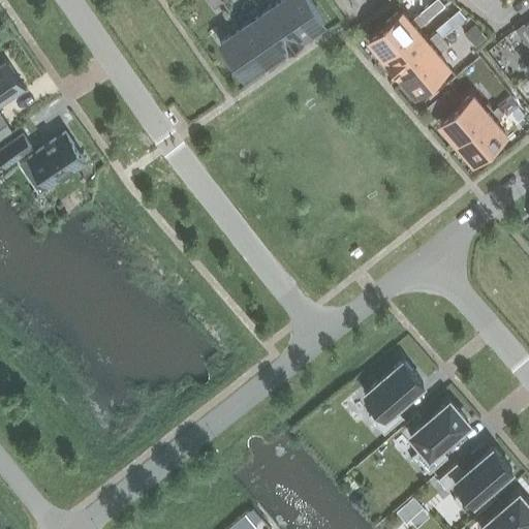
[(259,14),(283,49),(303,34),(279,0),(268,0),(272,6),(259,14)]
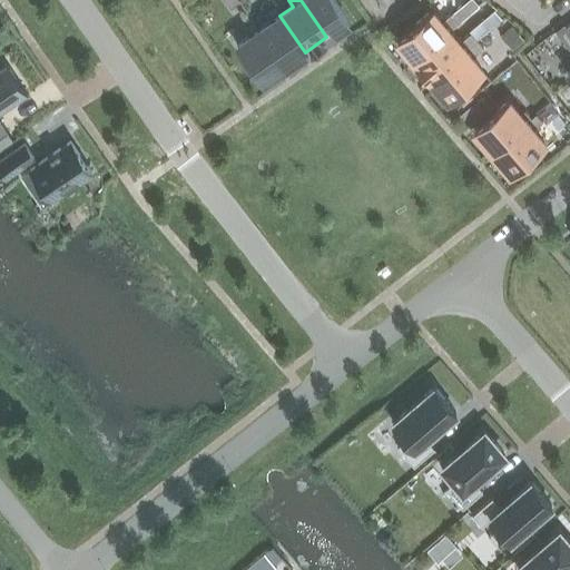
[(301,0),(326,37),(349,22),(333,0),(301,0)]
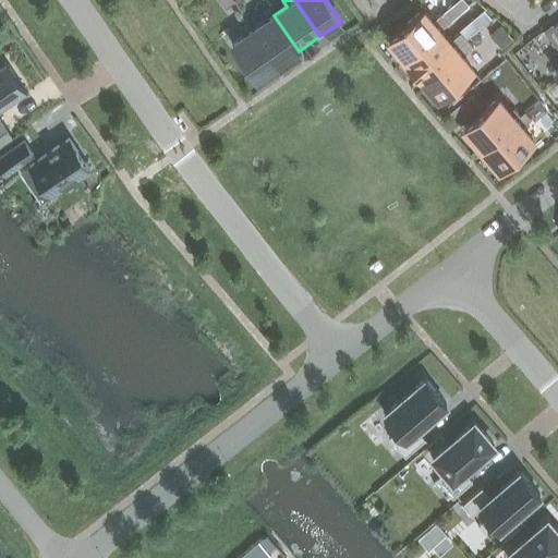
[(469,5),(463,0),(457,0),(448,8),(455,16),(469,5)]
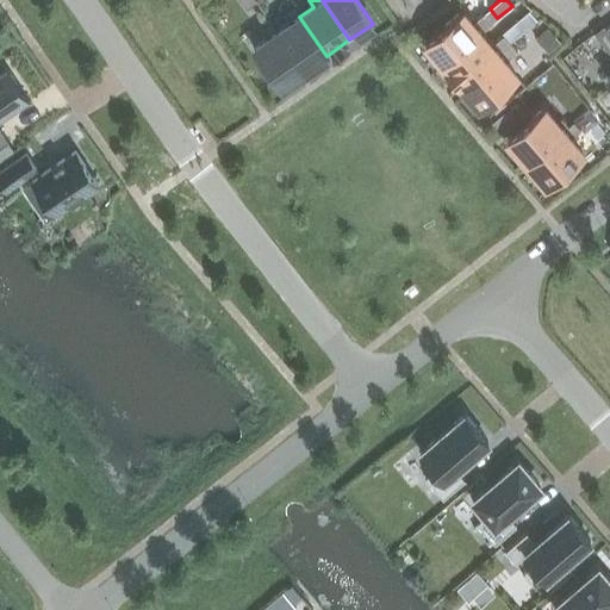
[(327,56),(299,17),(293,7),(284,14),(290,23),(277,32),(304,72),(327,56)]
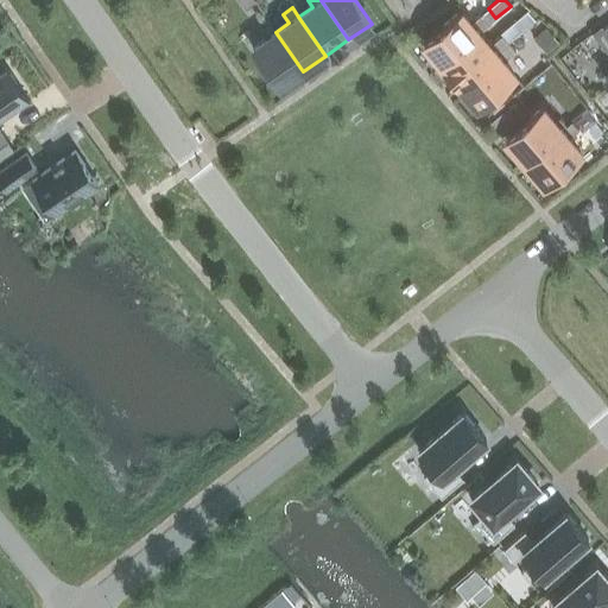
[(534,20),(526,11),(513,21),(521,32),(534,20)]
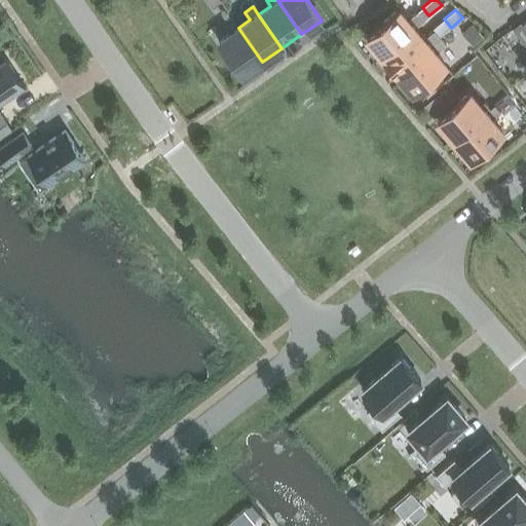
[(366,37),(382,55),(413,29),(424,20),(417,11),(406,21),(397,10),(366,37)]
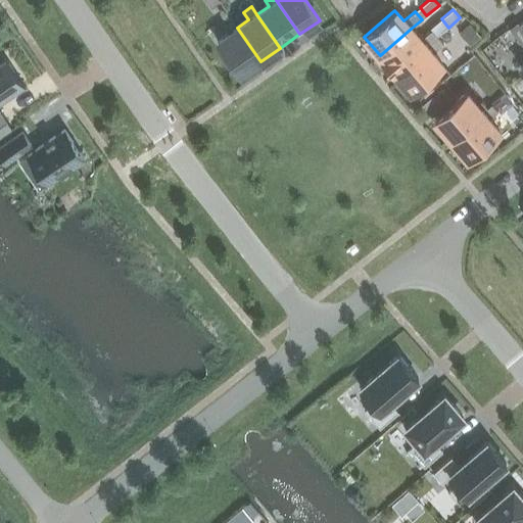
[(217,41),(240,75),(260,61),(237,28),(232,19),(223,26),(229,34),(217,41)]
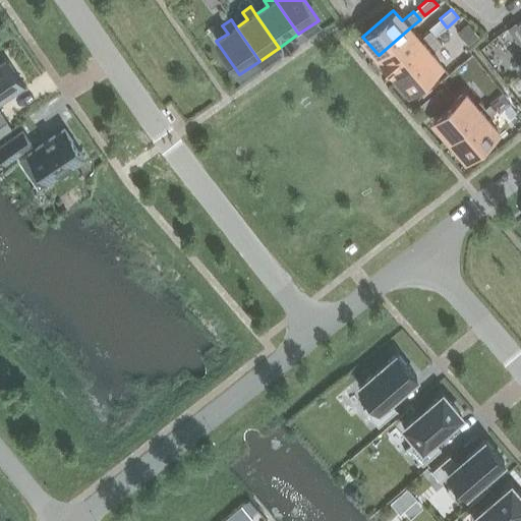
[(520,30),(515,21),(507,29),(520,46),(520,64),(518,67),(520,70),(520,30)]
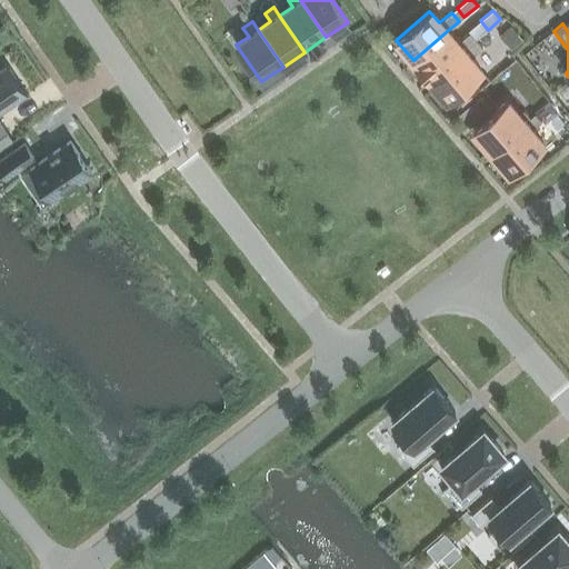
[(501,36),(511,48),(521,40),(510,27),(501,36)]
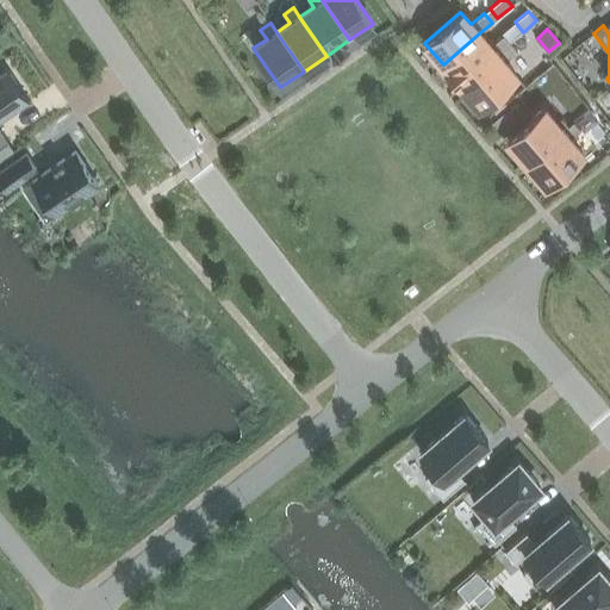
[(5,30),(0,32),(0,44),(10,38),(5,30)]
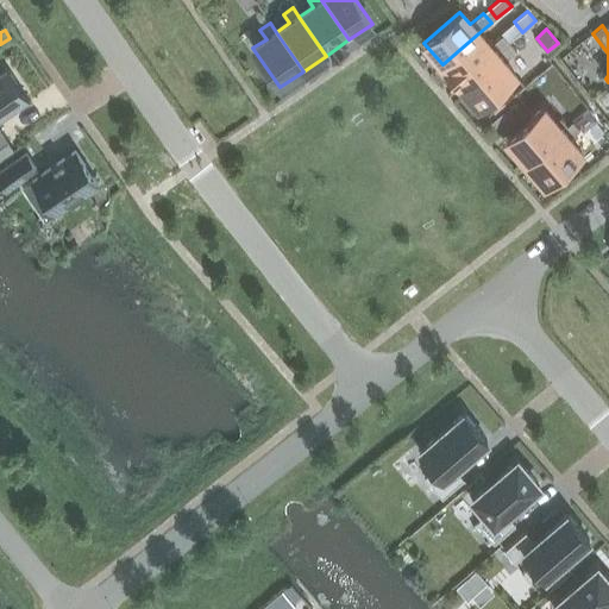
[(489,46),(478,33),(443,64),(460,86),(509,43),(502,36),(489,46)]
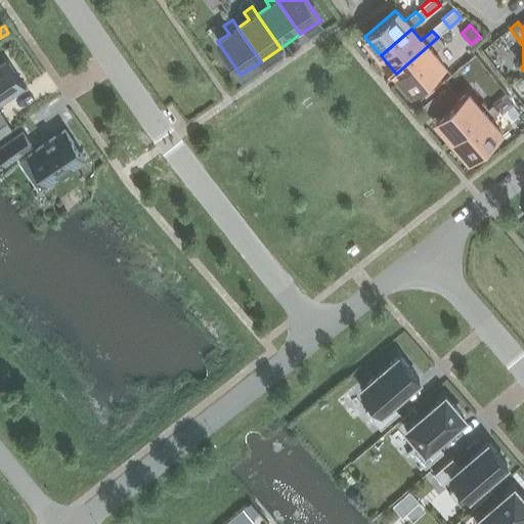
[(443,44),(438,37),(396,74),(411,92),(443,66),(433,53),(443,44)]
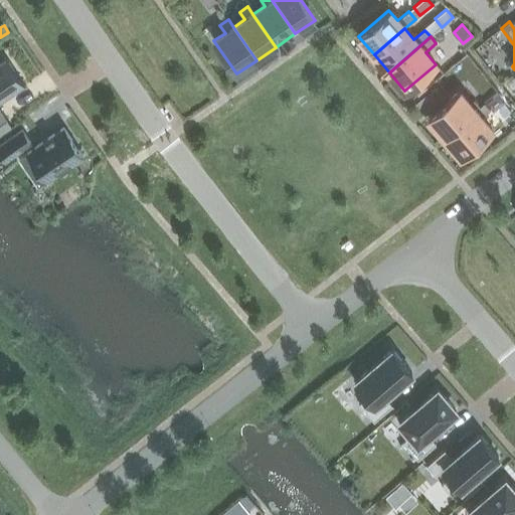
[(0,102),(23,86),(4,57),(0,59),(0,102)]
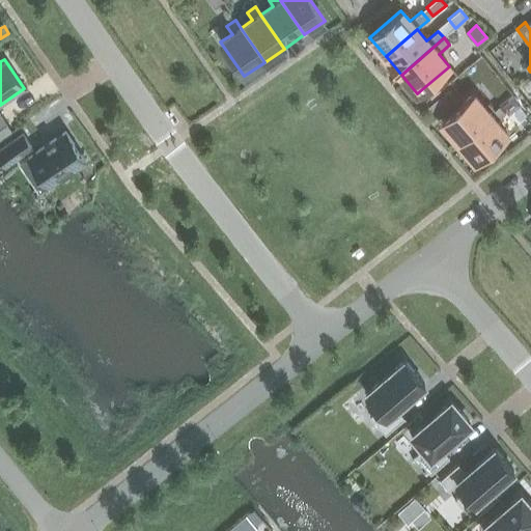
[(441,120),(458,141),(494,110),(487,103),(483,107),(473,94),(441,120)]
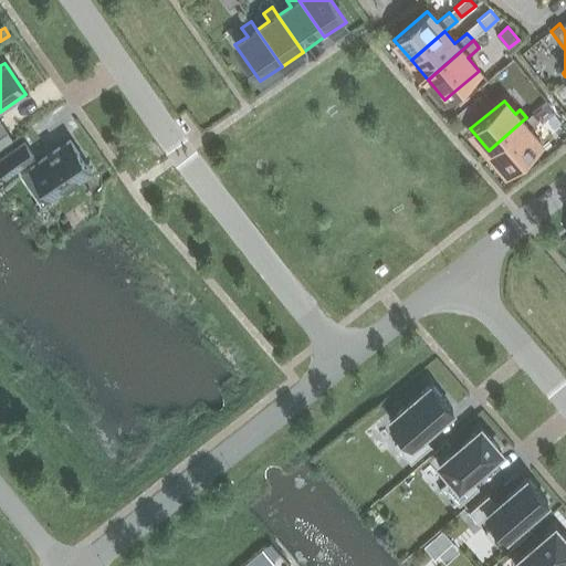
[(532,113),(526,117),(489,150),(506,171),(540,143),(528,128),(537,119),(532,113)]
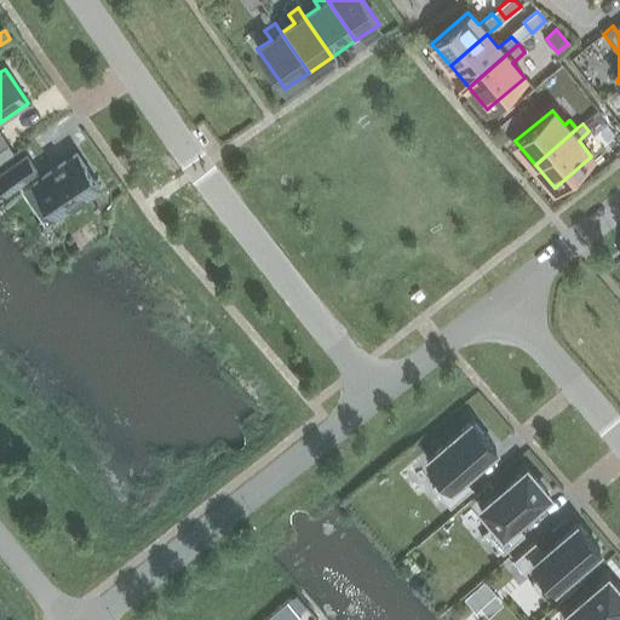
[(55,217),(98,187),(75,154),(32,184),(22,190),(34,208),(44,201),(55,217)]
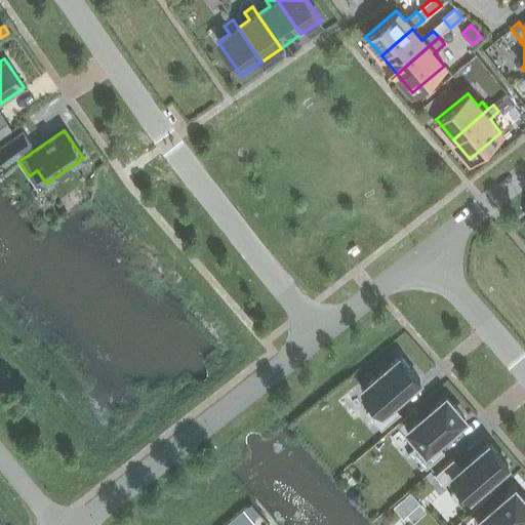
[(0,147),(0,157),(4,163),(30,146),(22,132),(0,147)]
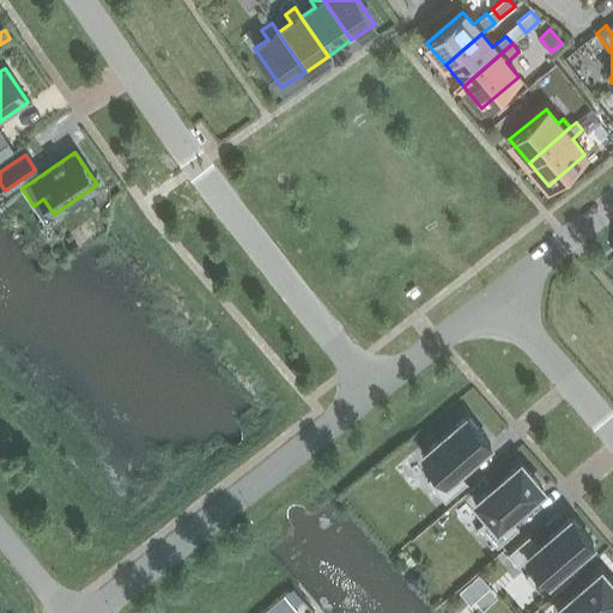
[(444,502),(466,483),(456,472),(490,444),(466,417),(422,455),(436,472),(426,481),(444,502)]
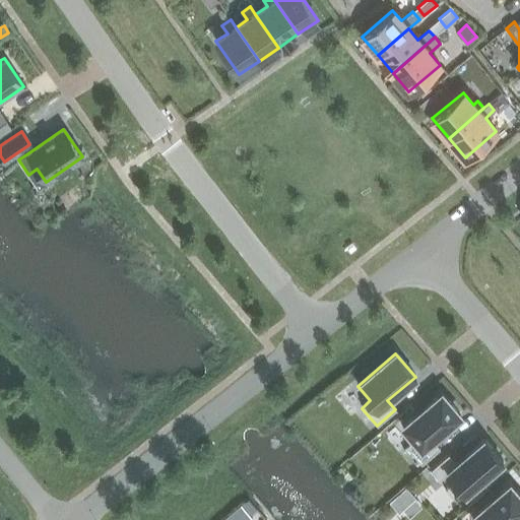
[(420,464),(440,448),(432,439),(459,415),(441,394),(403,427),(414,439),(405,447),(420,464)]
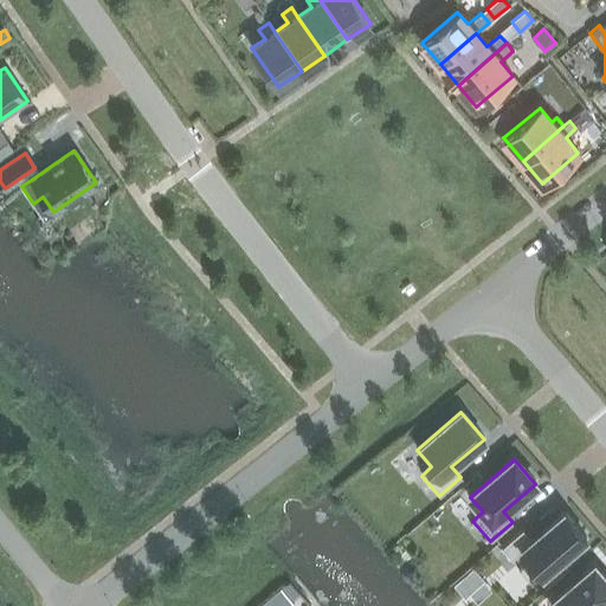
[(584,540),(562,515),(529,542),(520,532),(498,549),(508,562),(519,554),(539,578),(584,540)]
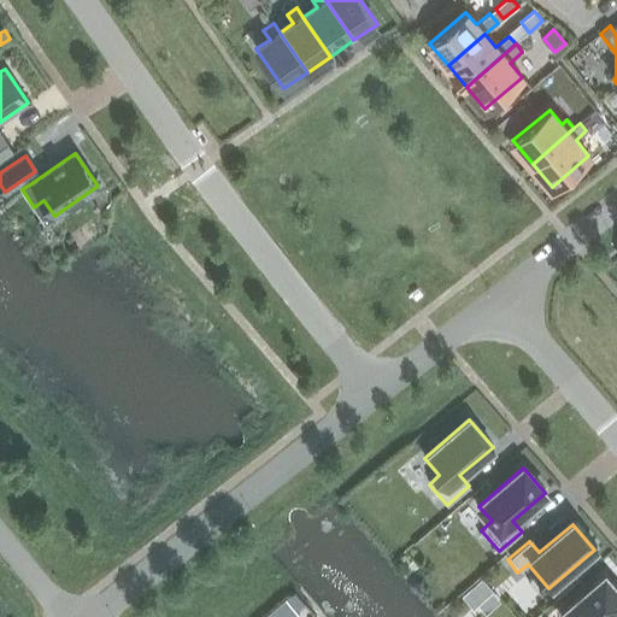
[(483,575),(464,592),(475,605),(494,588),(483,575)]
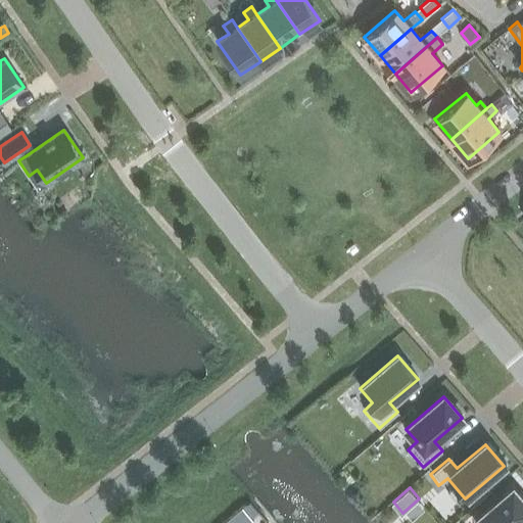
[(514,522),(522,515),(522,500),(512,487),(474,521),(475,522),(514,522)]
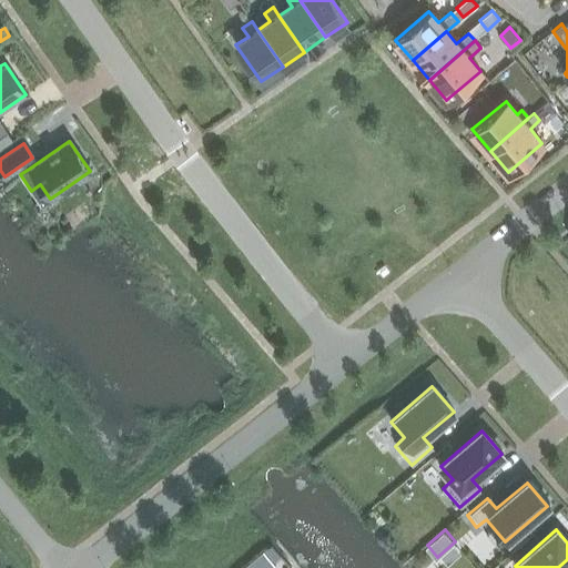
[(272,567),(275,566),(262,550),(242,567),(272,567)]
